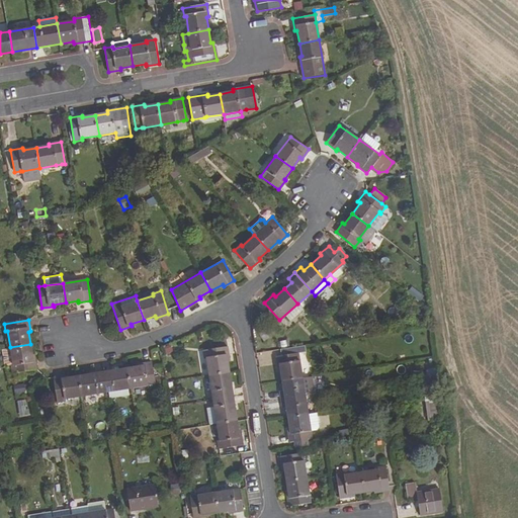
[(36,368),(34,357),(32,357),(30,344),(10,347),(12,364),(11,364),(12,372),(36,368)]
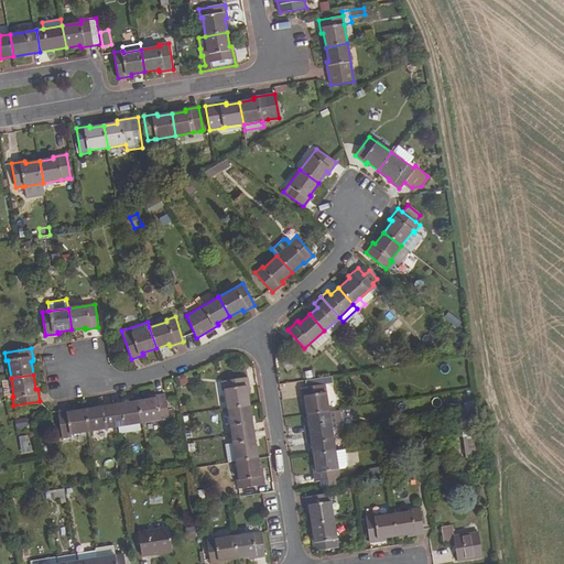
[(227,408),(249,404),(247,390),(249,390),(248,377),(220,381),(221,390),(225,390),(227,408)]
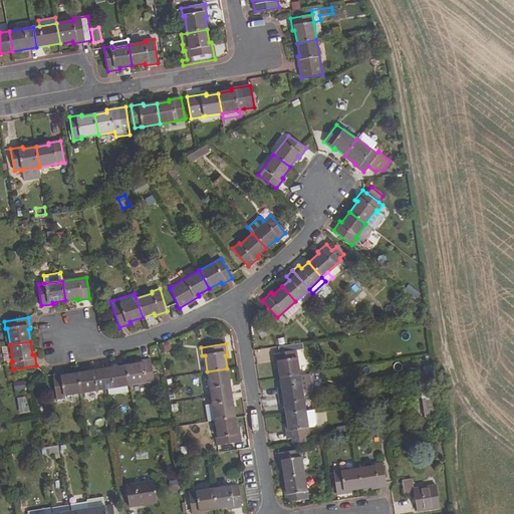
[(302,349),(301,343),(276,347),(277,352),(274,353),(275,364),(278,365),(280,377),(299,374),(296,350),(302,349)]
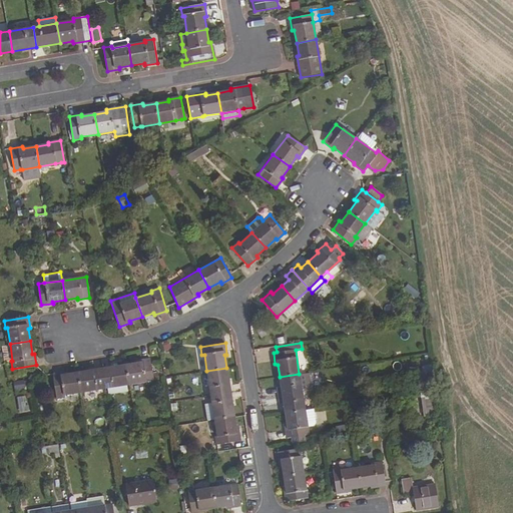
[(12,361),(10,344),(1,346),(4,362),(11,361),(12,361)]
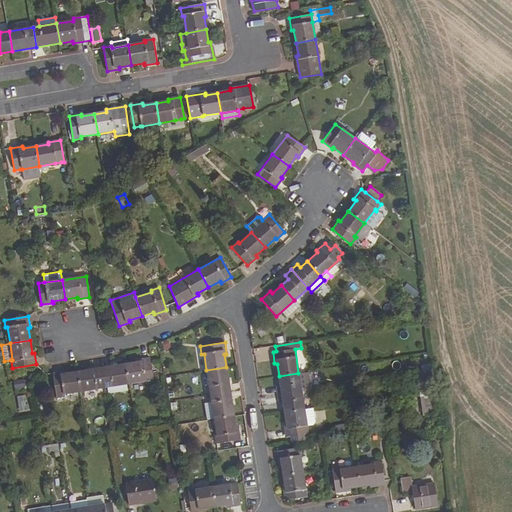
[(138,361),(124,364),(127,384),(145,381),(145,383),(153,382),(149,358),(138,359),(138,361)]
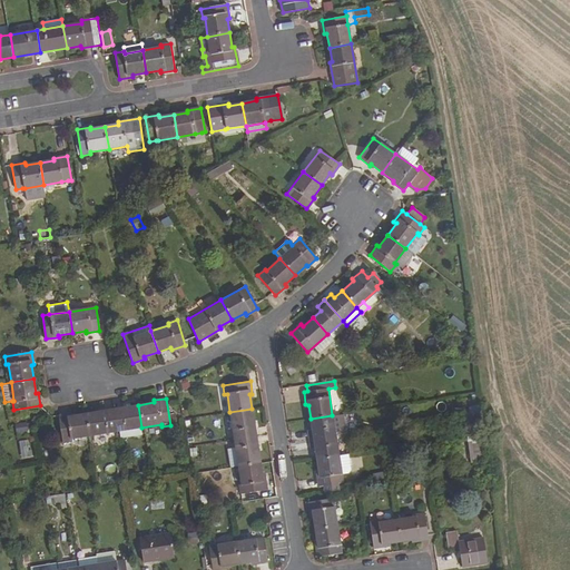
[(141,428),(138,405),(111,410),(115,431),(141,428)]
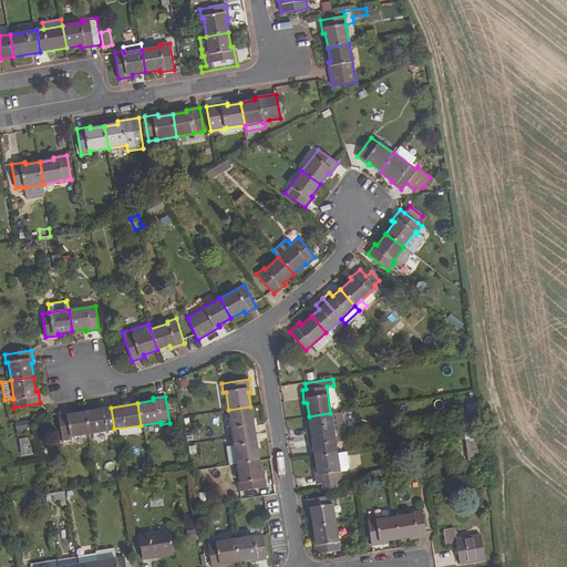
[(255,434),(250,406),(228,410),(233,437),(255,434)]
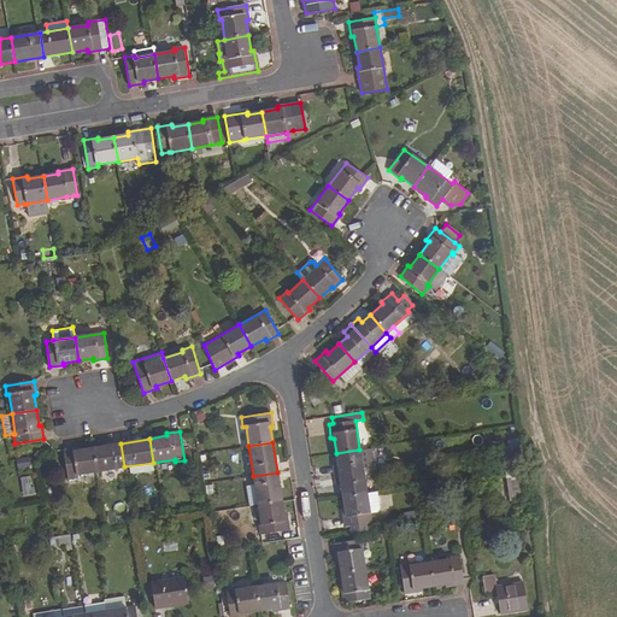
[(124,466),(121,444),(92,447),(95,471),(124,466)]
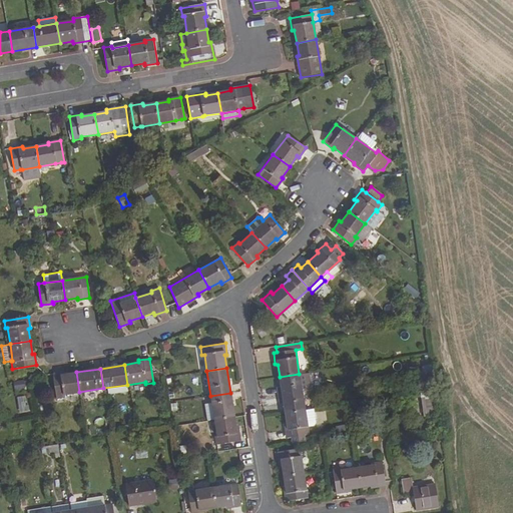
[(434,380),(433,371),(420,373),(422,381),(434,380)]
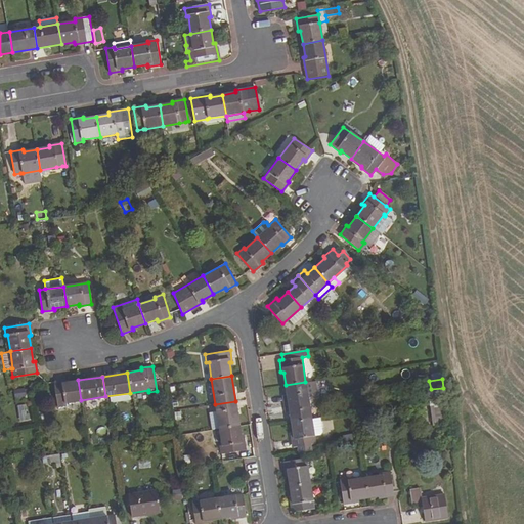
[(81,400),(78,380),(67,382),(66,380),(53,382),(57,406),(66,405),(64,403),(81,400)]
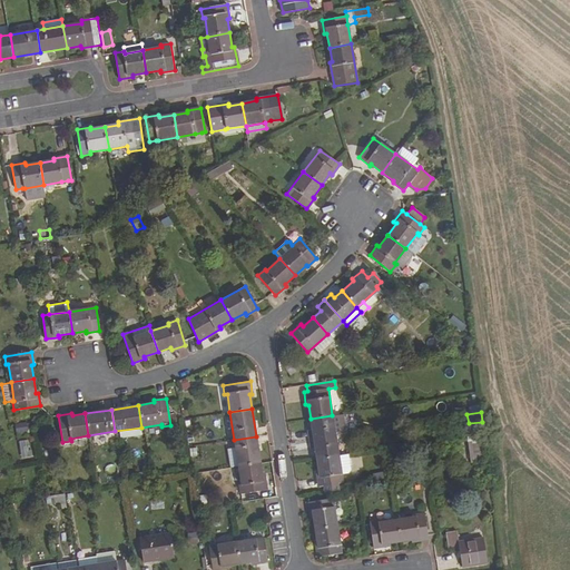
[(332,415),(335,435),(345,433),(343,414),(332,415)]
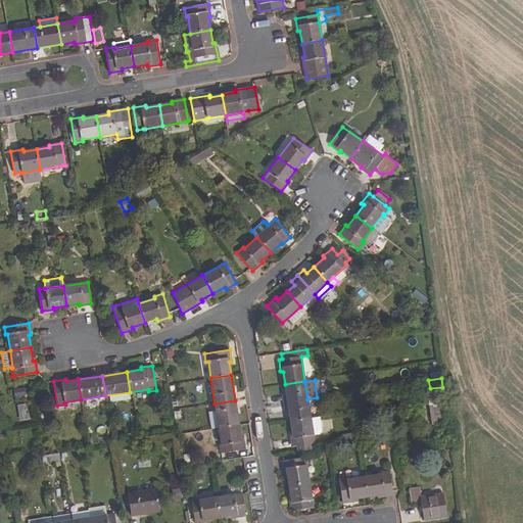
[(307,399),(304,381),(285,384),(286,394),(282,395),(283,402),(307,399)]
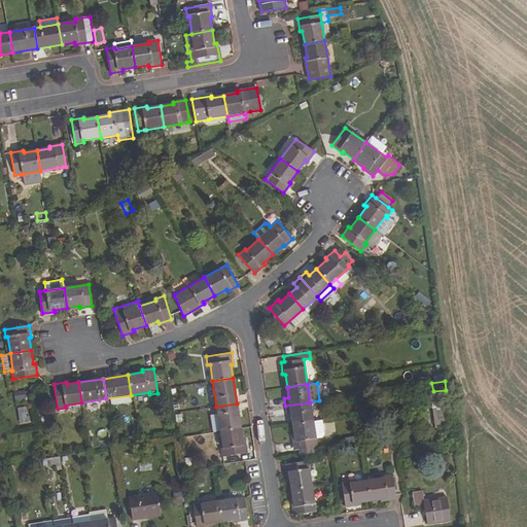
[(25,397),(24,390),(14,392),(15,398),(25,397)]
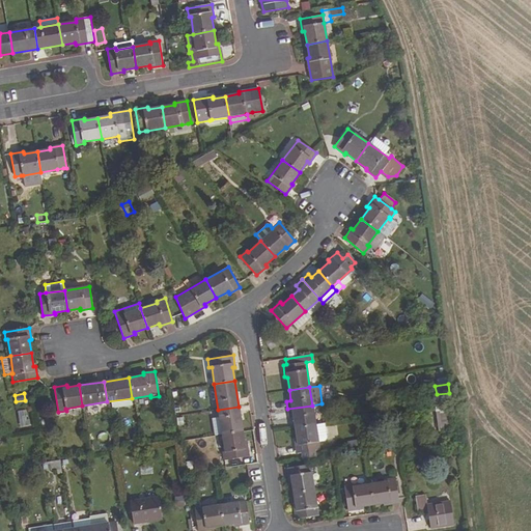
[(314,423),(312,406),(287,409),(289,419),(294,418),(295,426),(314,423)]
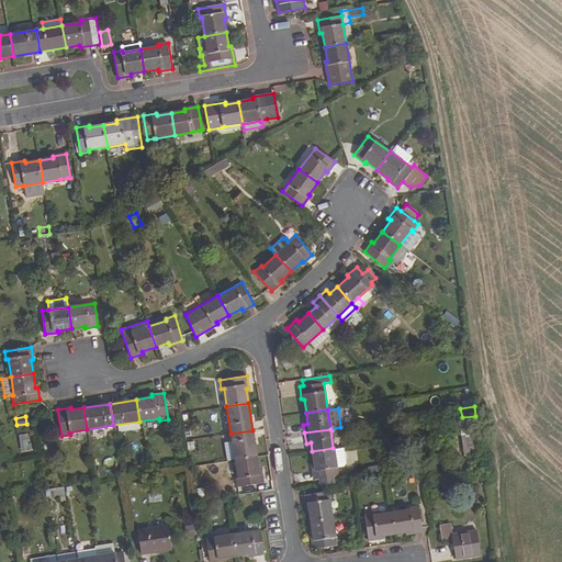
[(256,457),(253,430),(231,434),(234,460),(256,457)]
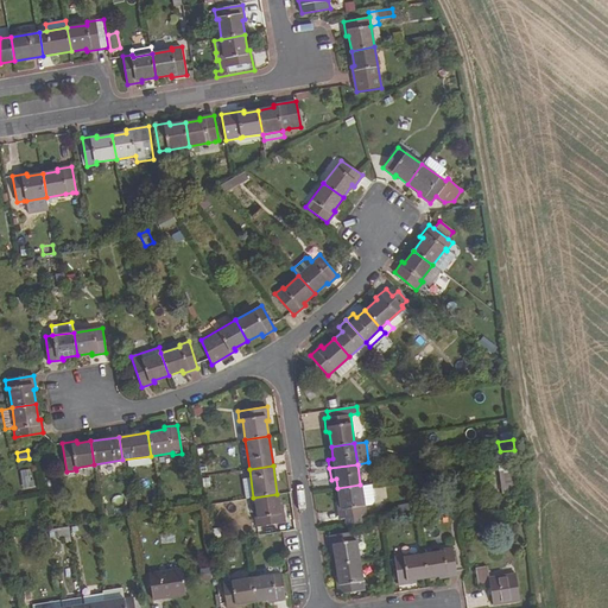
[(31,469),(20,470),(23,488),(33,487),(31,469)]
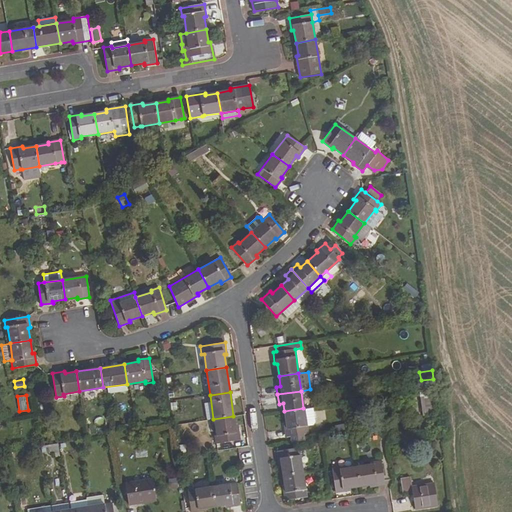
[(202,396),(206,420),(213,419),(210,395),(202,396)]
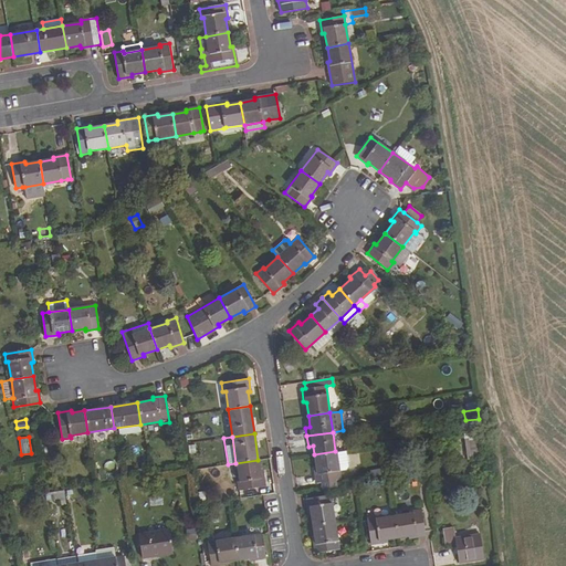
[(339,479),(335,451),(314,454),(316,469),(313,470),(315,483),(321,482),(334,480),(339,479)]
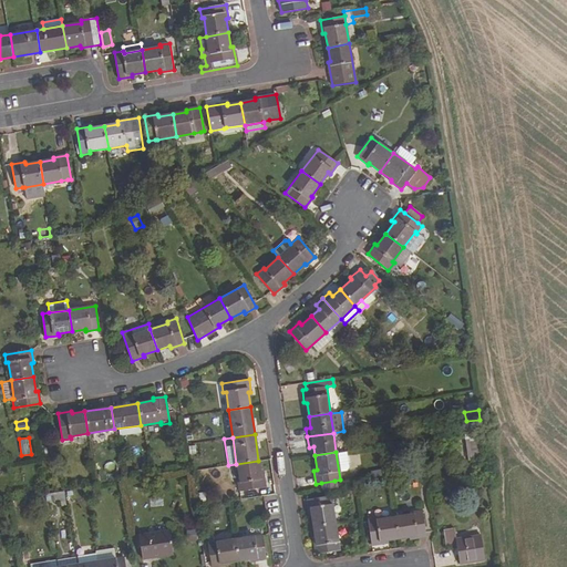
[(260,474),(258,461),(236,464),(239,481),(238,481),(239,490),(265,486),(263,473),(260,474)]
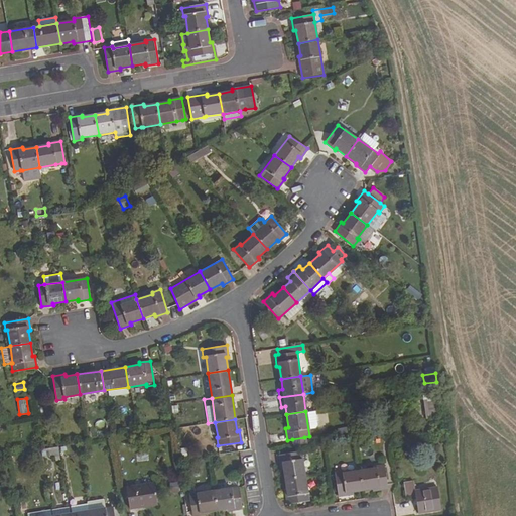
[(293,445),(305,443),(304,437),(292,439),(293,445)]
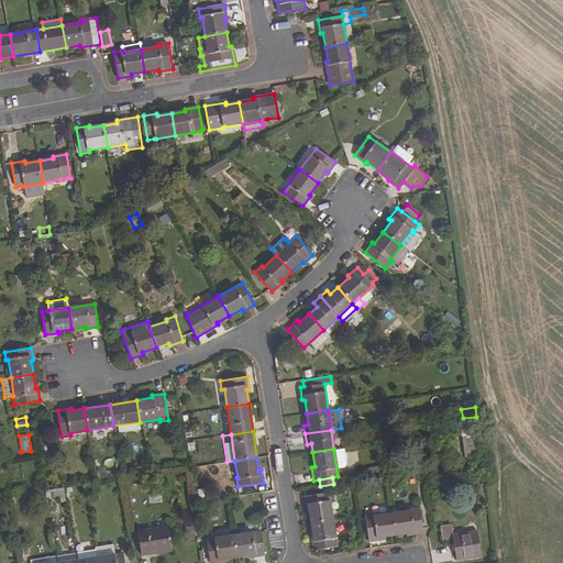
[(332,519),(329,493),(305,496),(306,509),(309,509),(311,522),(332,519)]
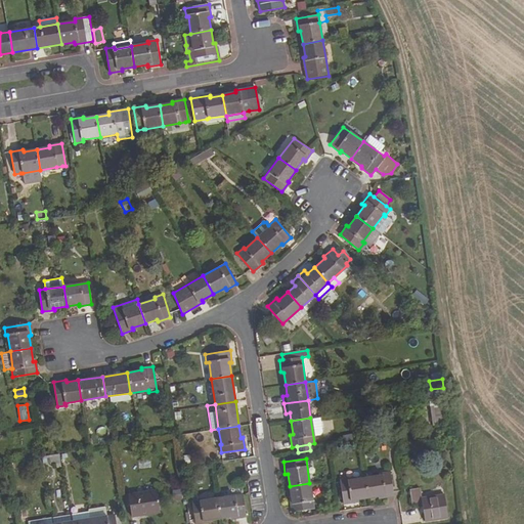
[(316,465),(307,466),(309,483),(317,482),(315,473),(317,472),(318,470),(318,467),(316,465)]
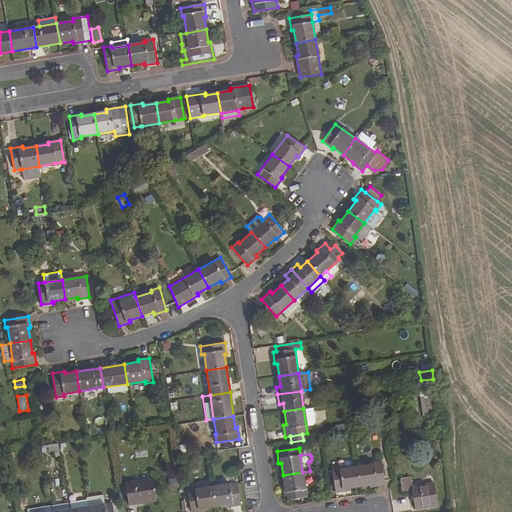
[(373,464),(356,467),(359,486),(372,484),(373,486),(384,484),(380,460),(373,462),(373,464)]
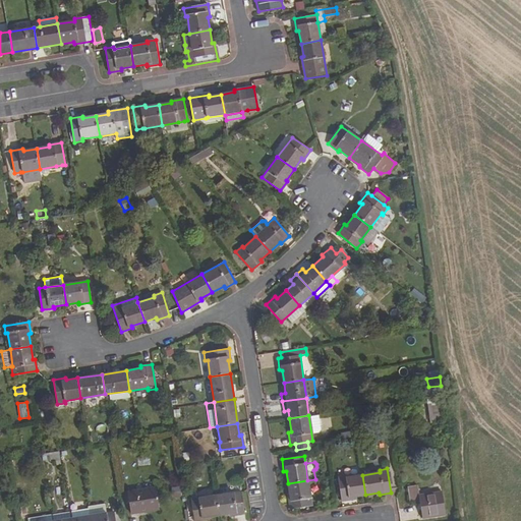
[(365,495),(362,475),(346,477),(345,475),(338,476),(341,501),(354,499),(353,497),(365,495)]
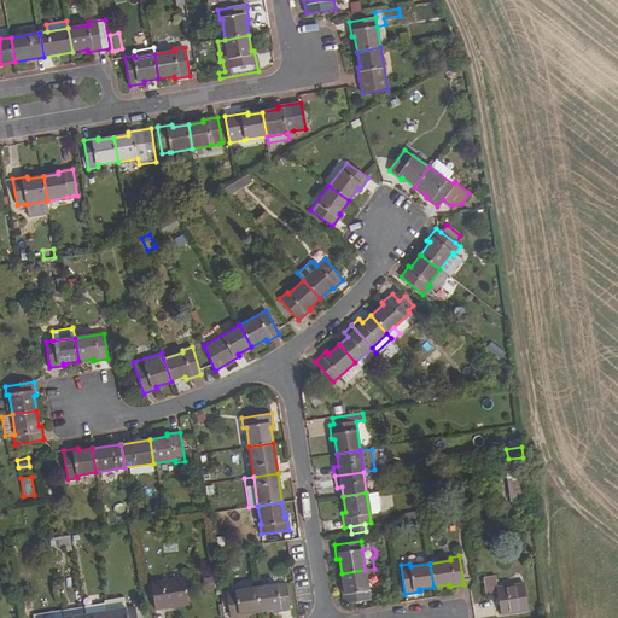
[(369,599),(365,570),(342,573),(344,589),(340,589),(344,604),(369,599)]
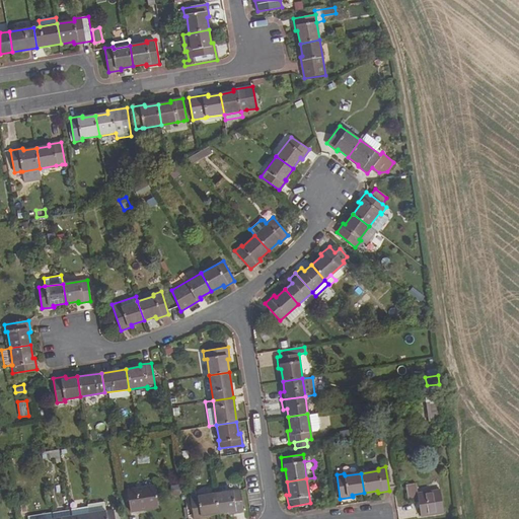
[(443,512),(439,489),(418,493),(417,484),(406,485),(409,502),(418,500),(421,516),(443,512)]
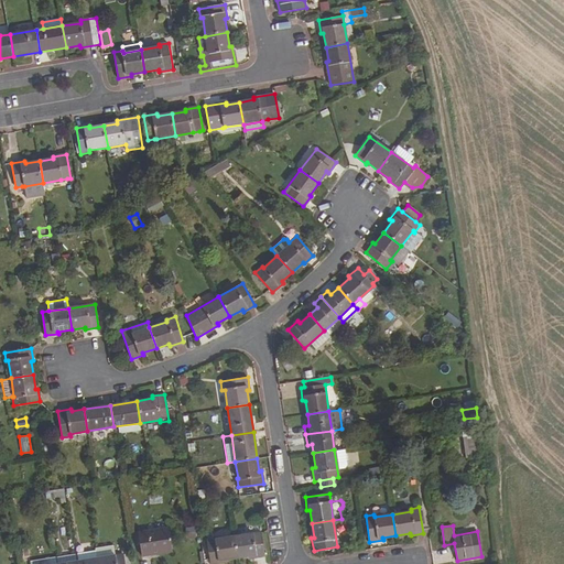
[(172,551),(169,527),(138,532),(142,555),(172,551)]
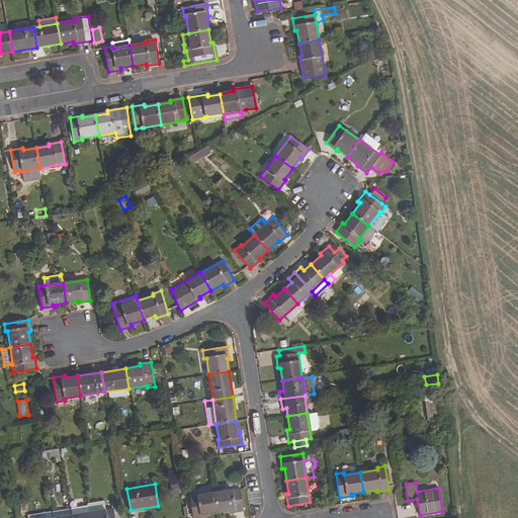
[(242,510),(239,489),(216,492),(219,512),(231,510),(231,512),(242,510)]
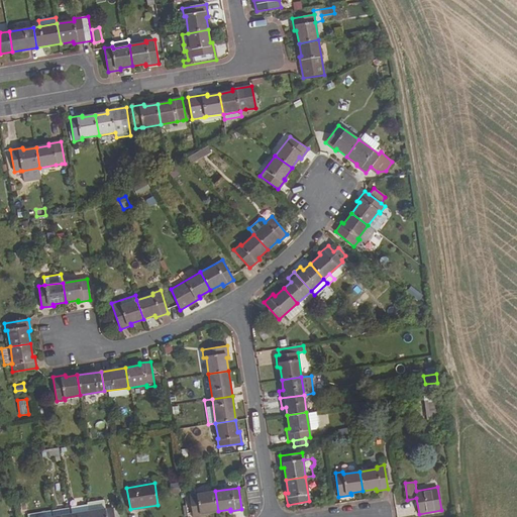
[(218,511),(215,491),(189,495),(192,516),(194,516),(204,515),(204,513),(218,511)]
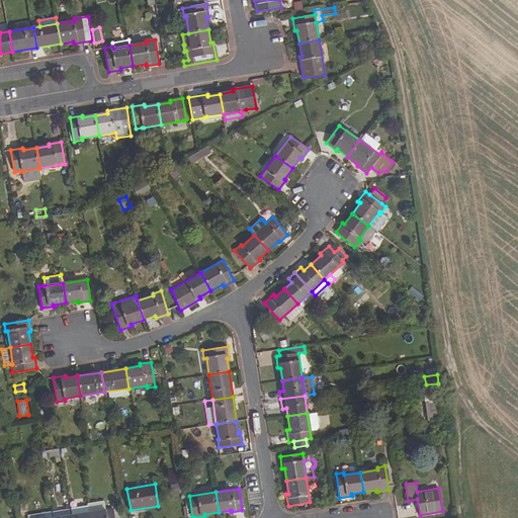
[(88,512),(87,505),(70,508),(71,514),(88,512)]
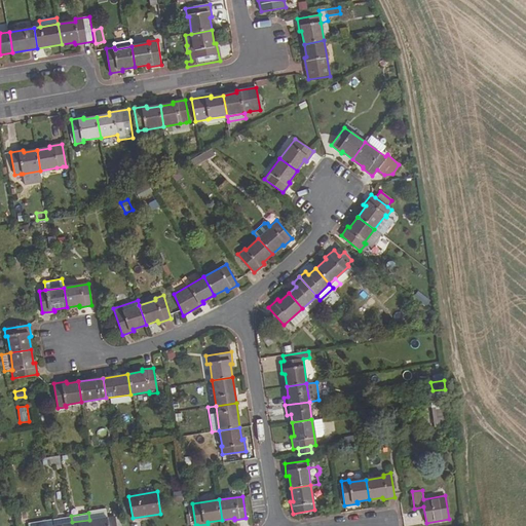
[(115,525),(114,516),(89,520),(89,525),(115,525)]
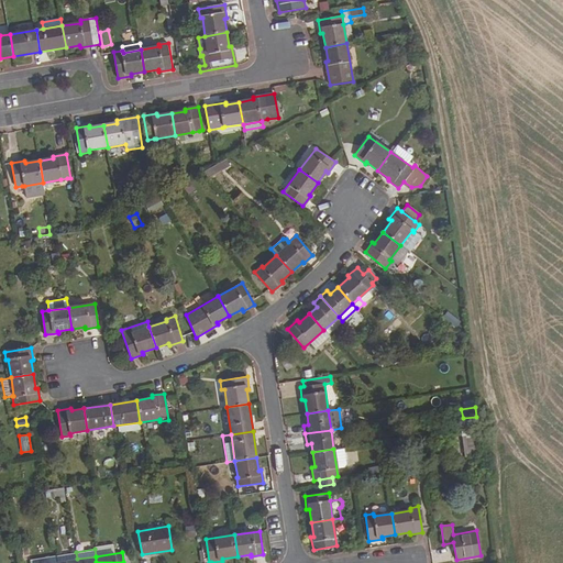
[(76,562),(75,553),(70,554),(72,560),(56,562),(76,562)]
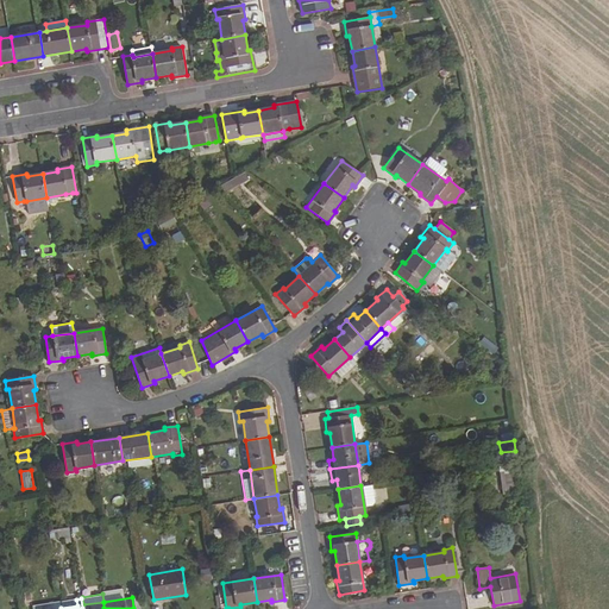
All buildings are outlined.
